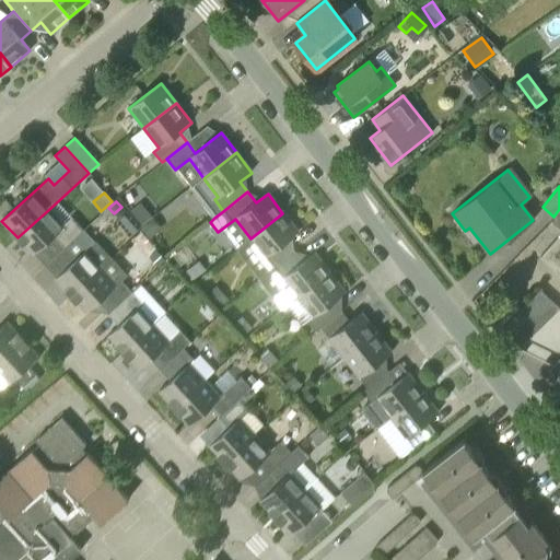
[(152,216),(140,202),(130,211),(141,224),(152,216)]
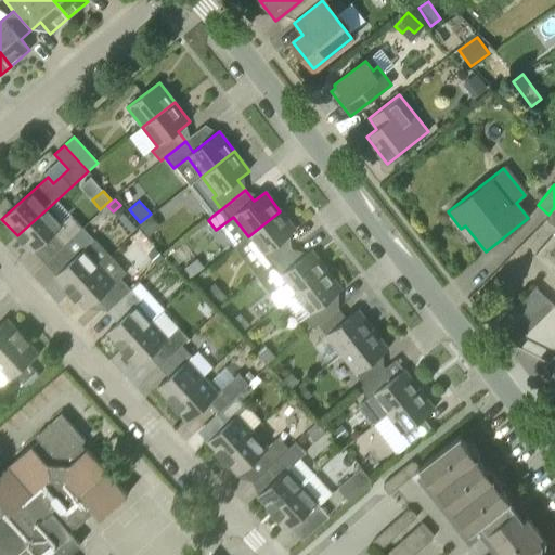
[(72,217),(63,224),(48,208),(17,235),(33,252),(52,234),(63,245),(63,246),(63,247),(64,246),(82,229),(72,217)]
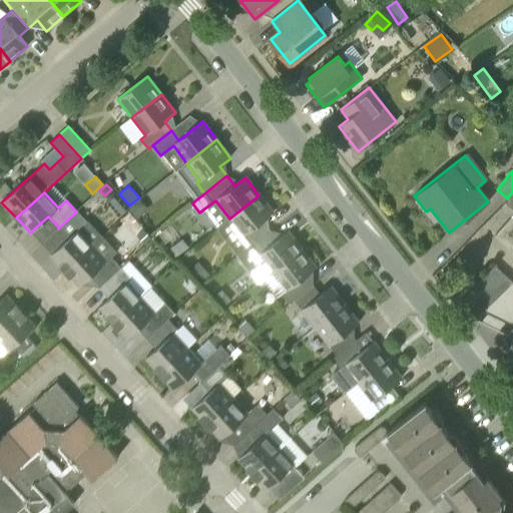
[(273,212),(259,195),(229,218),(250,245),(270,230),(263,221),(273,212)]
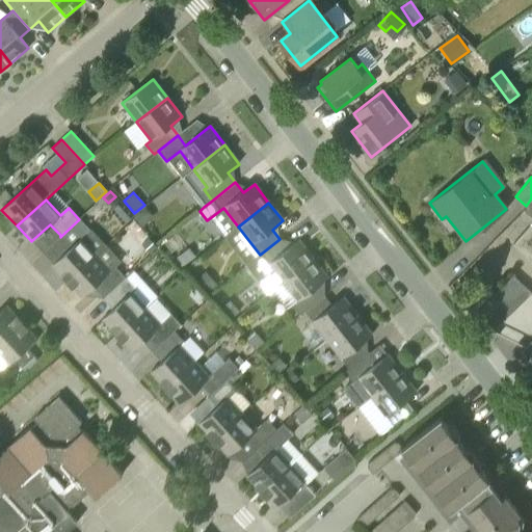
[(151,220),(141,209),(134,214),(144,225),(151,220)]
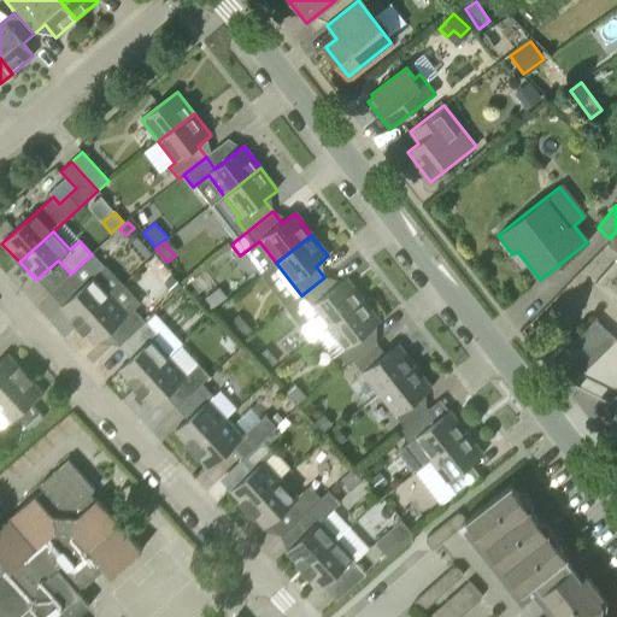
[(111,295),(95,277),(105,268),(92,254),(71,274),(83,287),(60,307),(77,325),(111,295)]
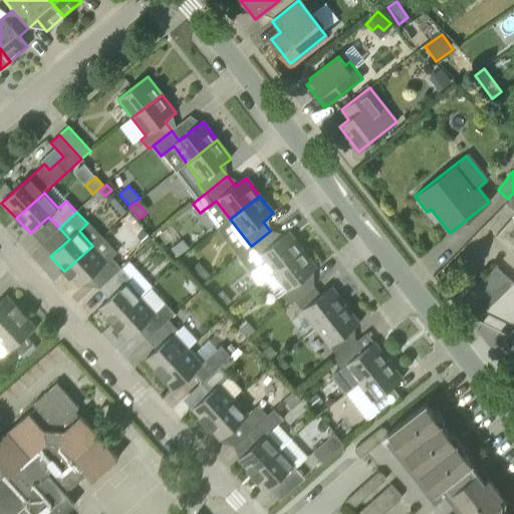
[(513,226),(500,241),(509,249),(513,244),(513,226)]
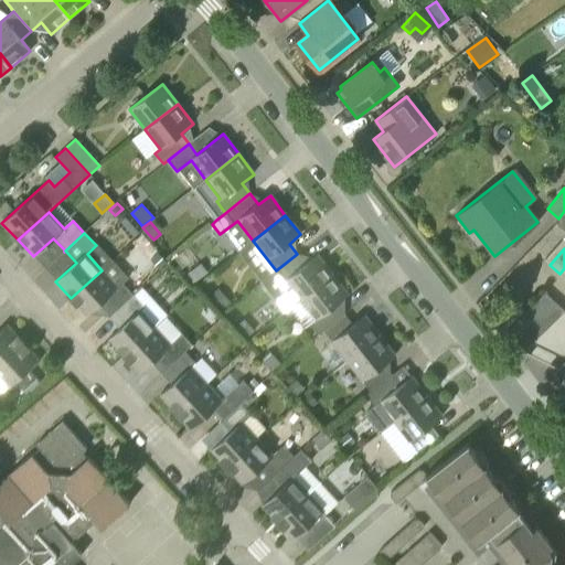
[(158,253),(150,259),(159,268),(167,262),(158,253)]
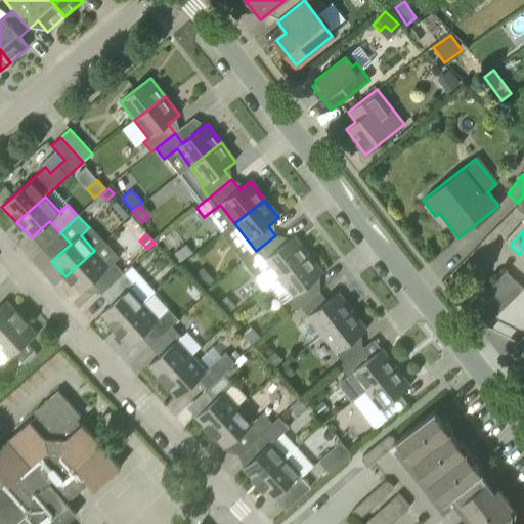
[(265,289),(277,278),(308,255),(294,236),(282,246),(275,235),(256,251),(270,269),(258,279),(265,289)]
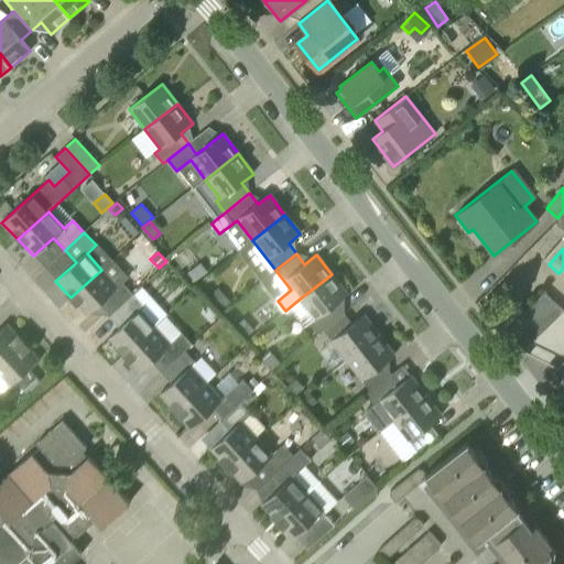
[(523,283),(539,282),(538,253),(517,253),(517,281),(523,281),(523,283)]
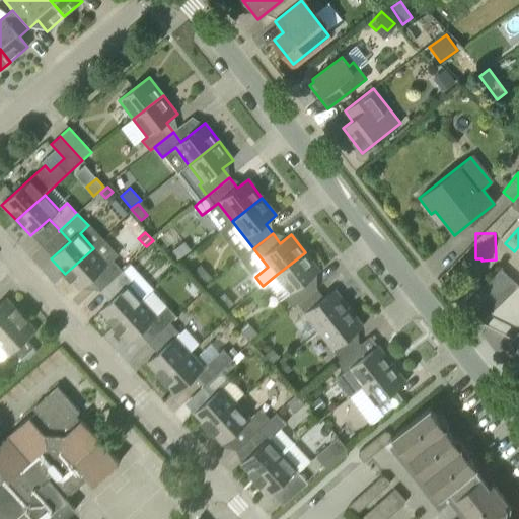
[(184,241),(172,251),(179,260),(192,249),(184,241)]
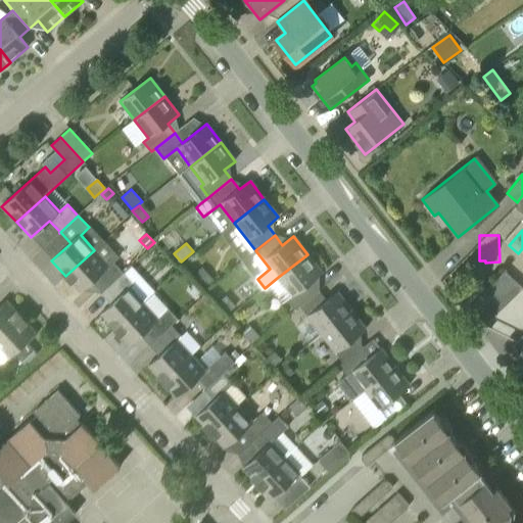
[(101,293),(123,273),(112,262),(108,266),(94,250),(65,276),(81,291),(91,282),(101,293)]
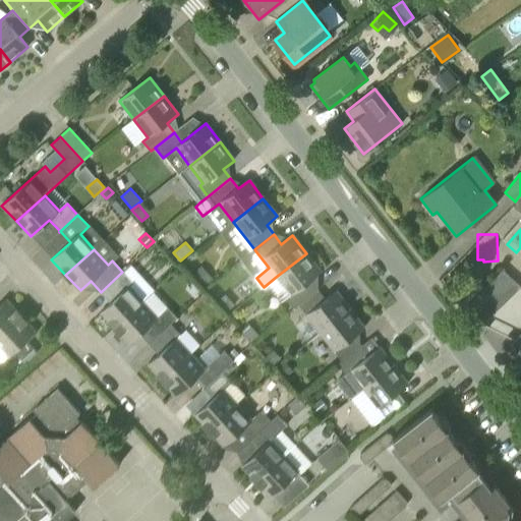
[(293,308),(298,305),(317,290),(309,281),(321,272),(306,253),(276,277),(290,295),(286,299),(293,308)]
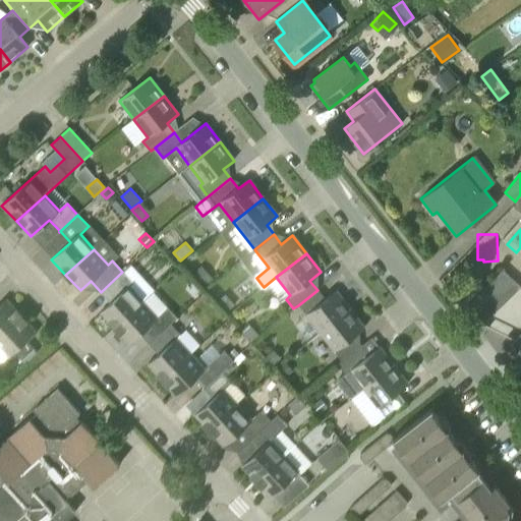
[(214,278),(200,265),(191,274),(204,287),(214,278)]
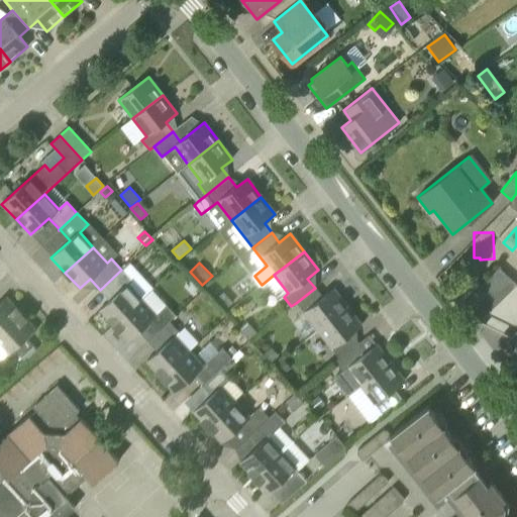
[(491,276),(509,294),(516,286),(516,285),(499,267),(491,276)]
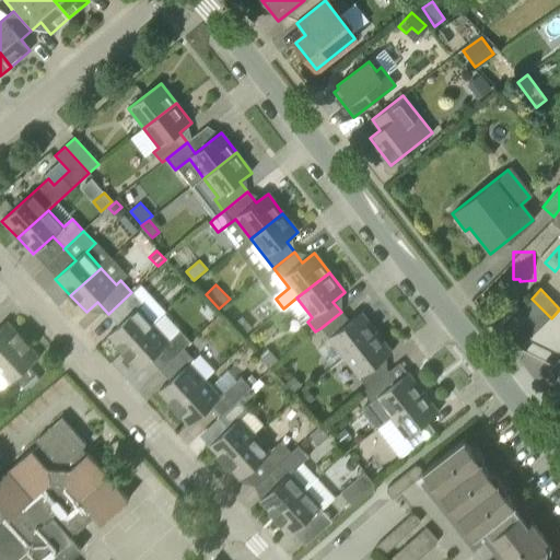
[(124,352),(154,325),(139,307),(142,304),(131,292),(108,314),(118,325),(107,336),(124,352)]
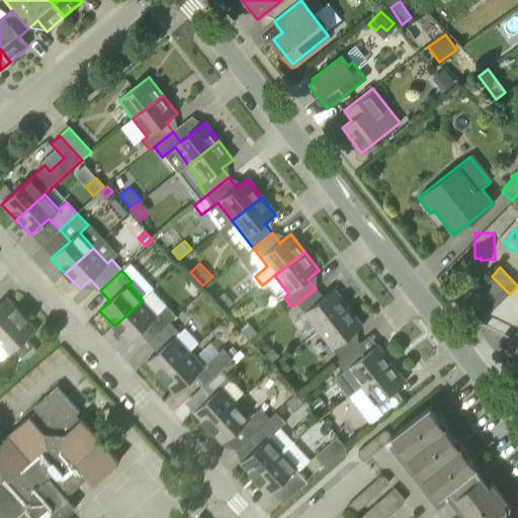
[(483,284),(501,305),(510,294),(492,276),(483,284)]
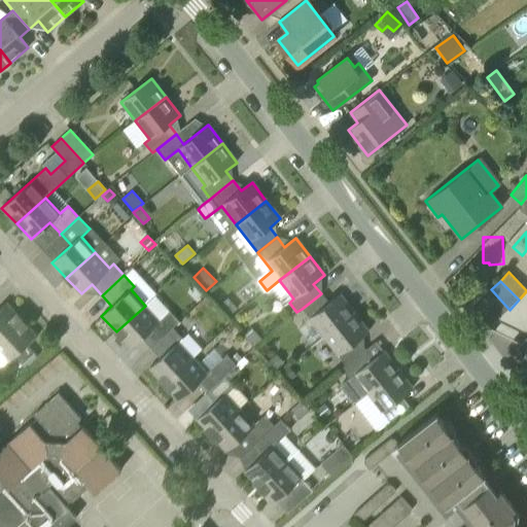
[(491,289),(480,299),(501,318),(510,310),(491,289)]
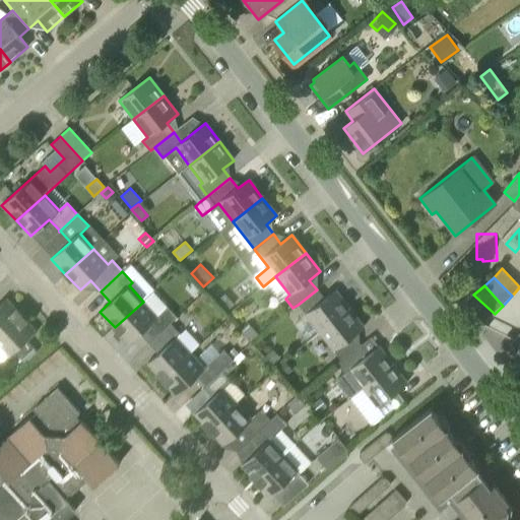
[(319,332),(349,309),(335,290),(324,300),(317,289),(298,305),(319,332)]
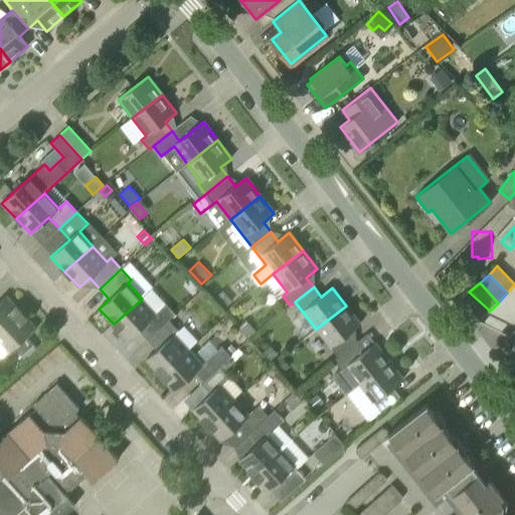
[(222,290),(214,298),(224,309),(232,301),(222,290)]
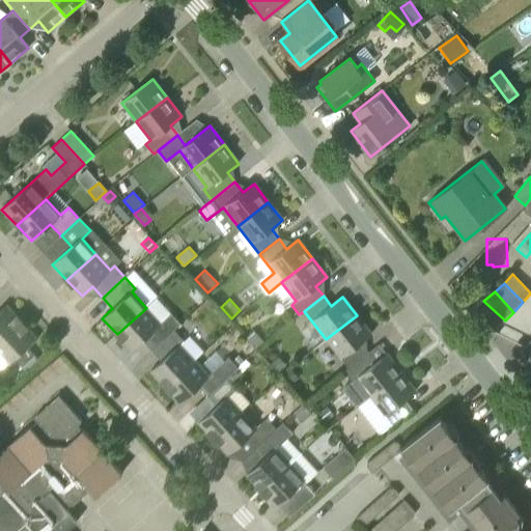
[(505,320),(484,302),(483,301),(473,312),(497,330),(505,320)]
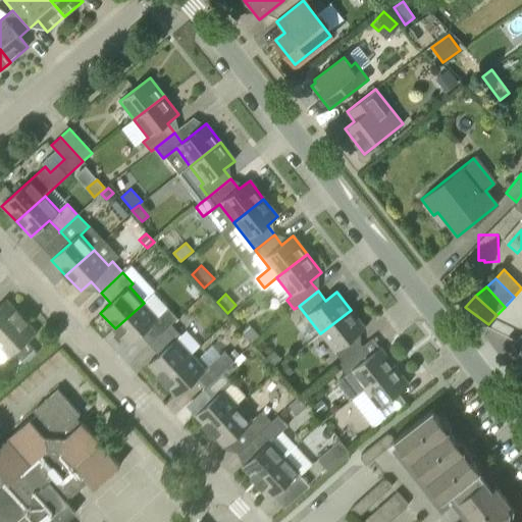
[(0,335),(20,317),(6,301),(0,306),(0,335)]
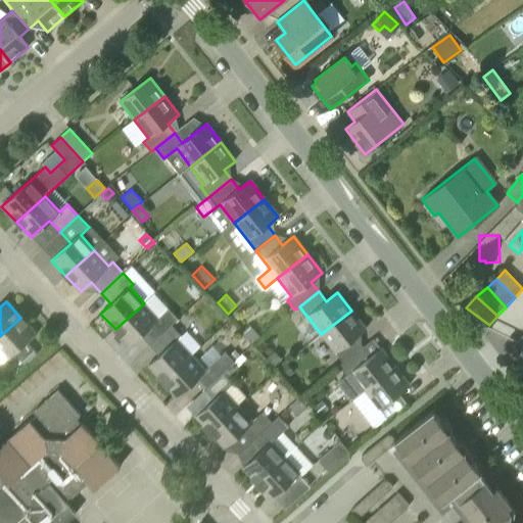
[(157,319),(144,303),(115,329),(130,344),(140,335),(149,345),(178,320),(169,308),(157,319)]
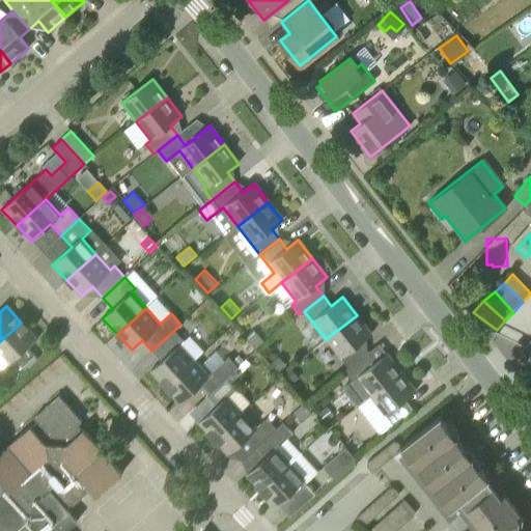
[(347,368),(367,354),(360,343),(371,334),(357,315),(326,339),(347,368)]
